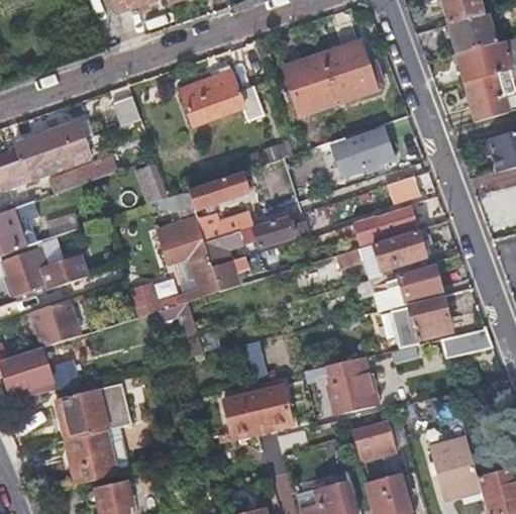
[(114,0),(118,11),(149,0),(114,0)]
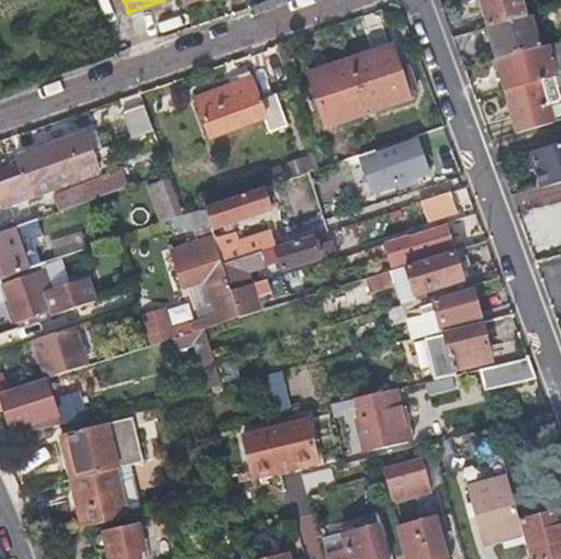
[(480,0),(486,24),(525,13),(520,0),(480,0)]
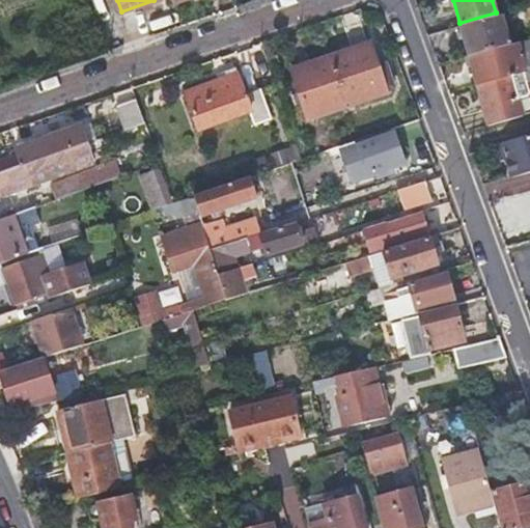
[(459,23),(469,54),(509,44),(501,11),(496,12),(459,23)]
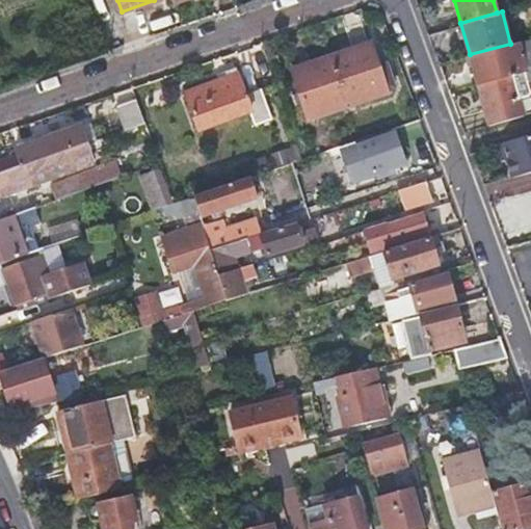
[(530,37),(510,44),(470,54),(478,79),(530,64),(530,37)]
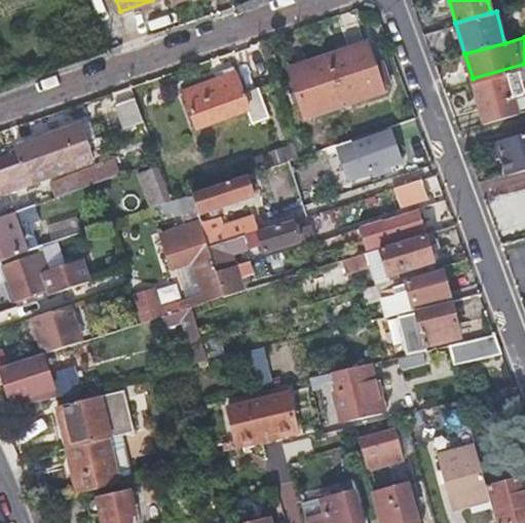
[(384,88),(375,65),(367,41),(329,54),(345,102),(384,88)]
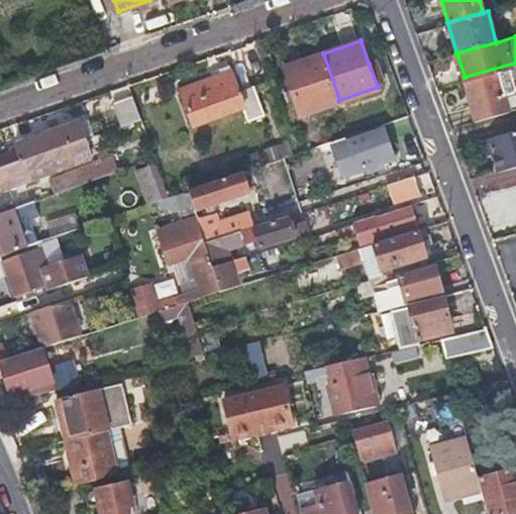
[(339,100),(323,54),(284,68),(301,114),(339,100)]
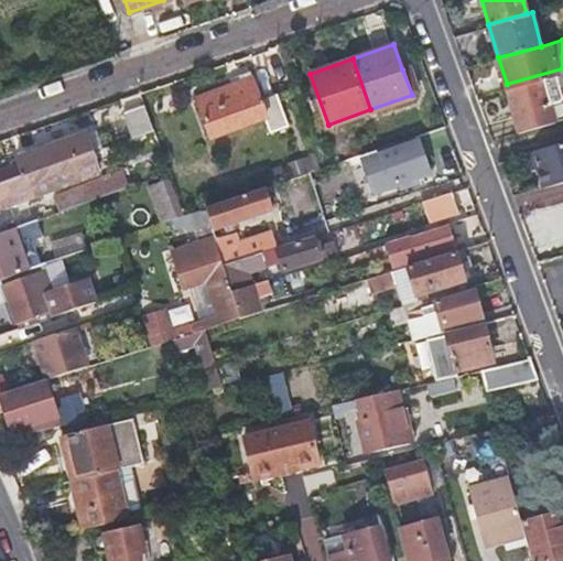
[(562,68),(507,84),(519,129),(556,118),(551,97),(562,94),(562,88),(561,84),(562,84),(562,68)]
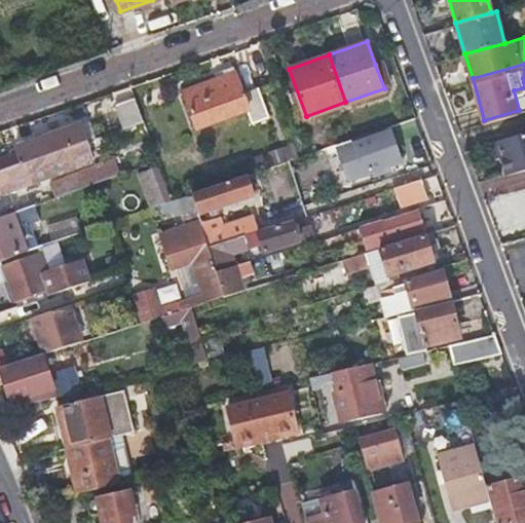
[(257,86),(250,89),(244,91),(233,67),(223,71),(224,75),(184,89),(197,125),(250,106),(255,121),(269,116),(257,86)]
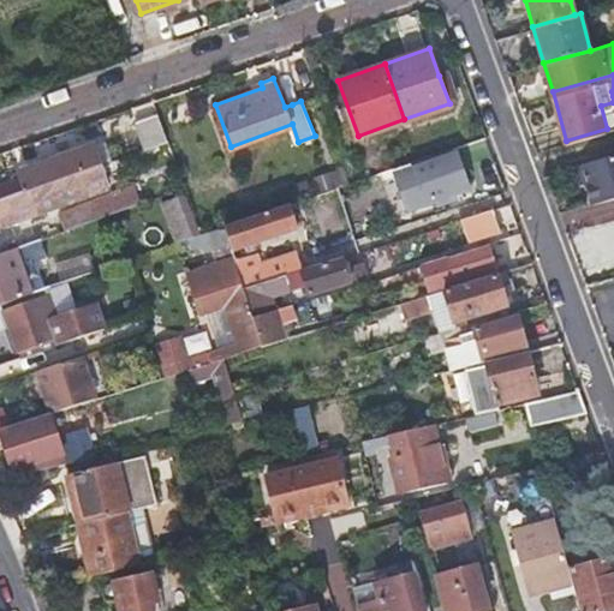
[(162,142),(158,129),(153,114),(139,119),(149,147),(162,142)]
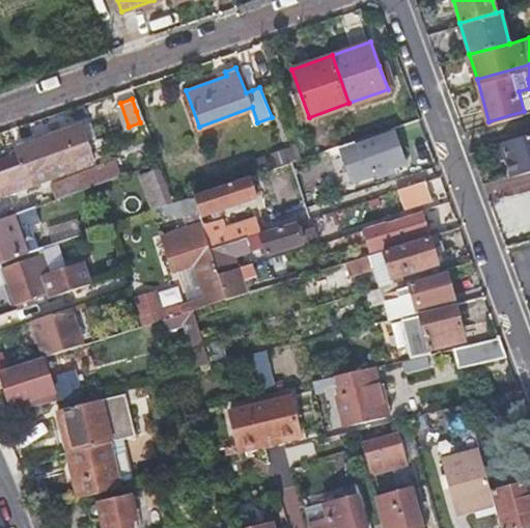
[(7,155),(8,156),(8,157),(0,160),(0,172),(62,150),(86,142),(80,124),(24,145),(25,148),(7,155)]
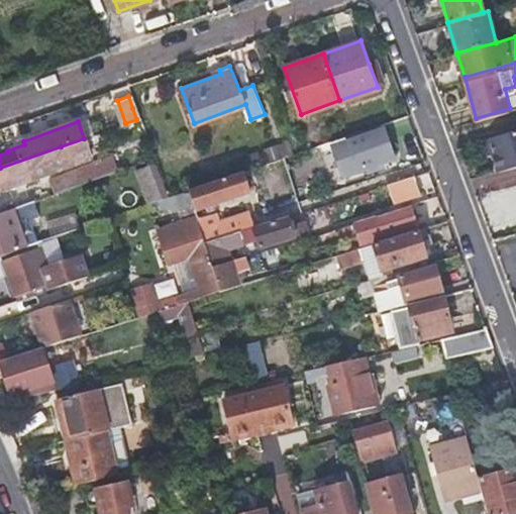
[(346,140),(352,156),(357,170),(395,158),(384,127),(346,140)]
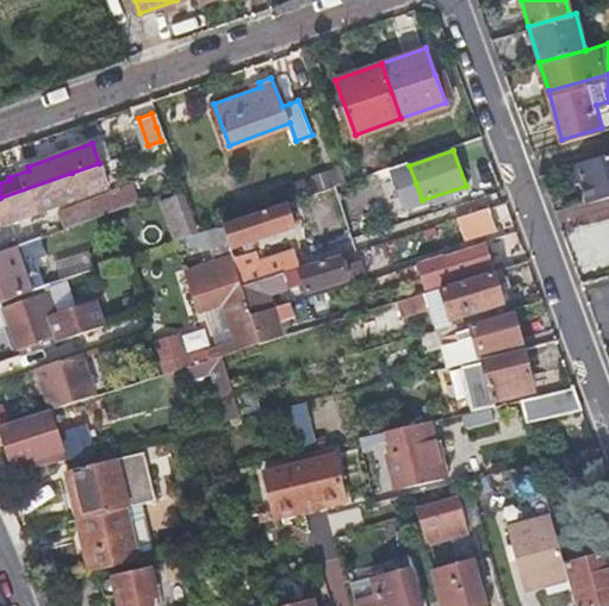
[(608,150),(576,160),(586,200),(608,194),(608,150)]
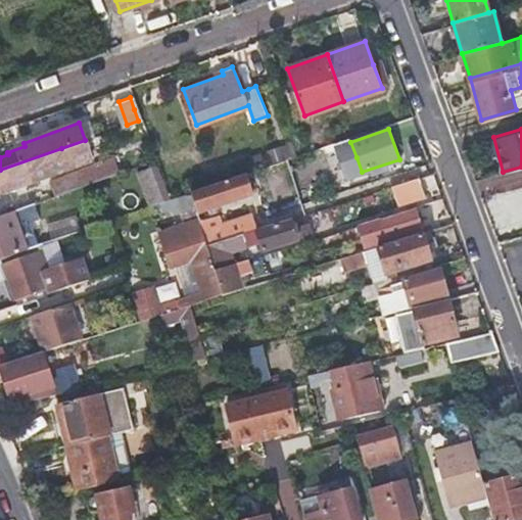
[(61,148),(0,170),(0,189),(67,166),(61,148)]
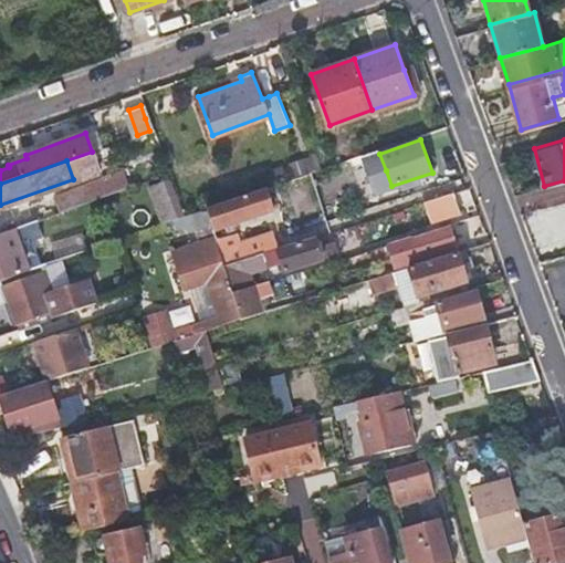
[(342,183),(353,178),(348,169),(338,173),(342,183)]
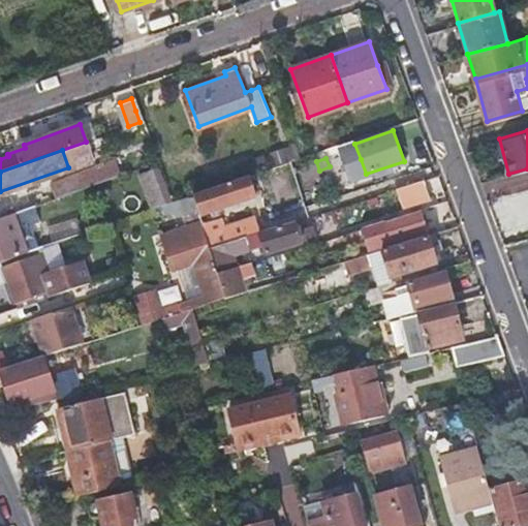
[(120,174),(117,166),(114,159),(53,182),(58,195),(120,174)]
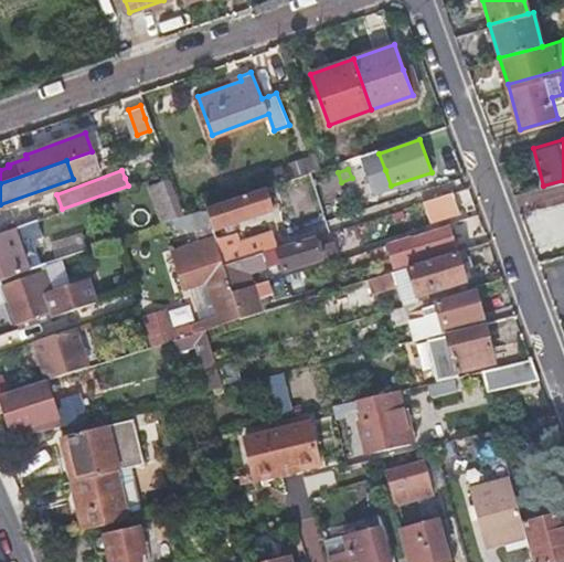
[(297,176),(300,188),(315,182),(310,170),(297,176)]
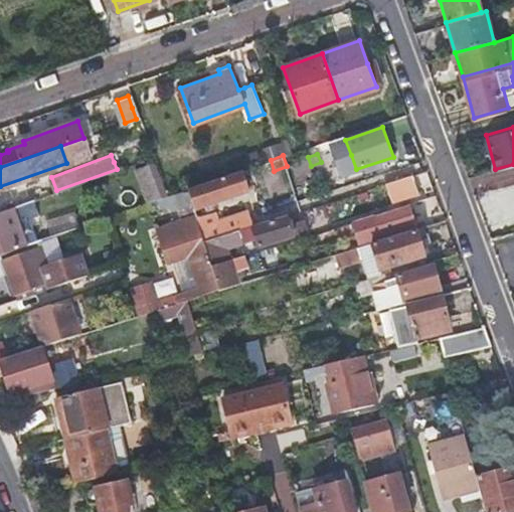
[(243,169),(215,178),(188,187),(195,209),(250,190),(243,169)]
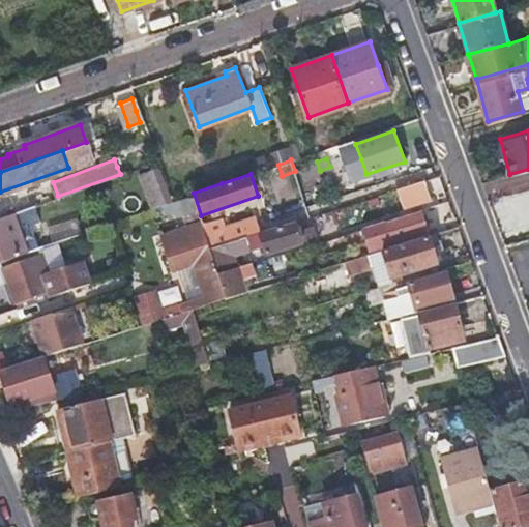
[(399,186),(402,197),(405,207),(432,198),(424,178),(399,186)]
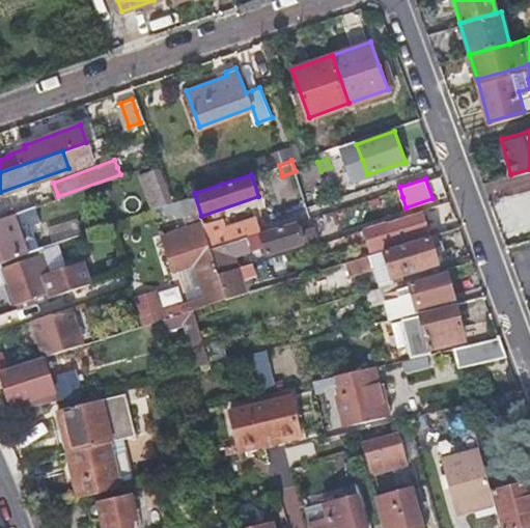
[(363,227),(366,238),(370,248),(428,229),(421,207),(363,227)]
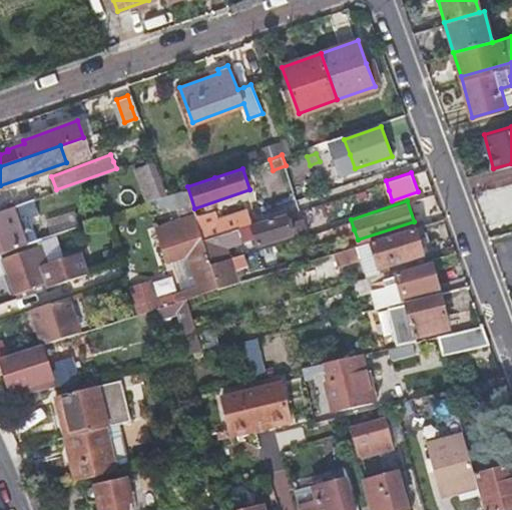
[(0,252),(2,251),(27,243),(14,204),(0,209),(0,252)]
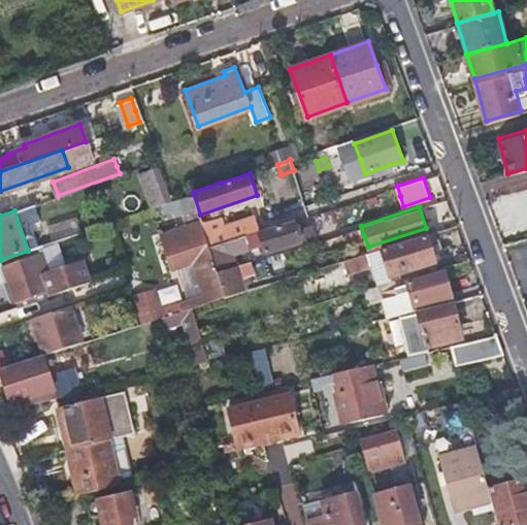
[(50,223),(54,239),(83,231),(77,215),(50,223)]
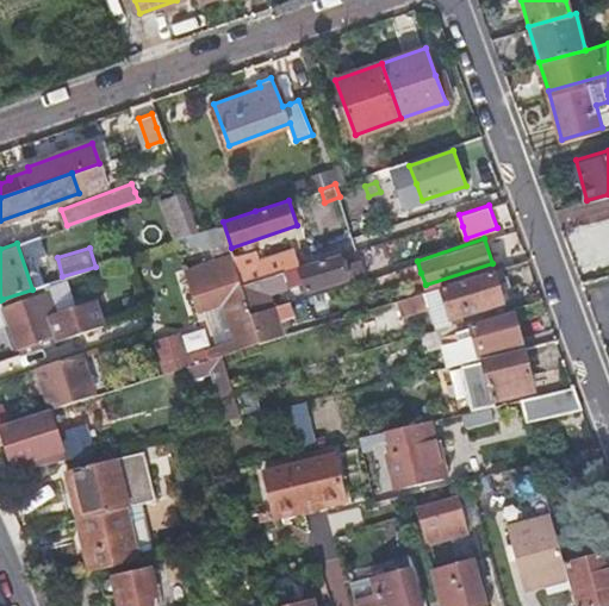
[(243,286),(302,266),(297,252),(253,267),(248,252),(234,257),(241,280),(243,286)]
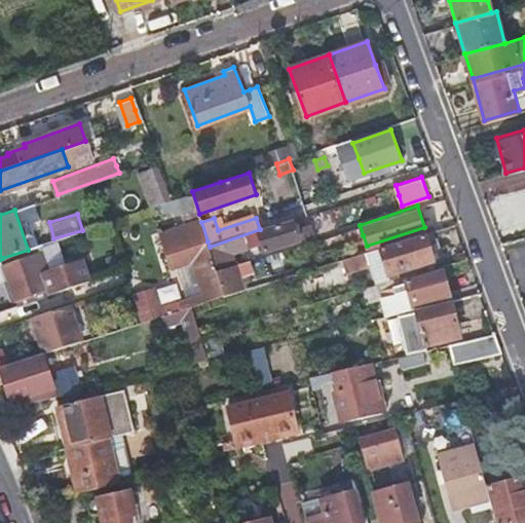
[(249,247),(256,245),(263,241),(266,250),(315,234),(312,224),(298,228),(295,218),(260,229),(210,247),(217,271),(234,266),(229,250),(248,244),(249,247)]
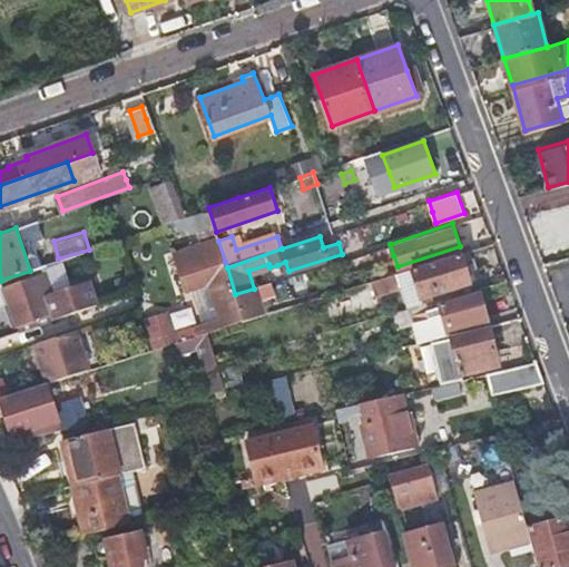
[(183,276),(225,262),(218,241),(176,255),(183,276)]
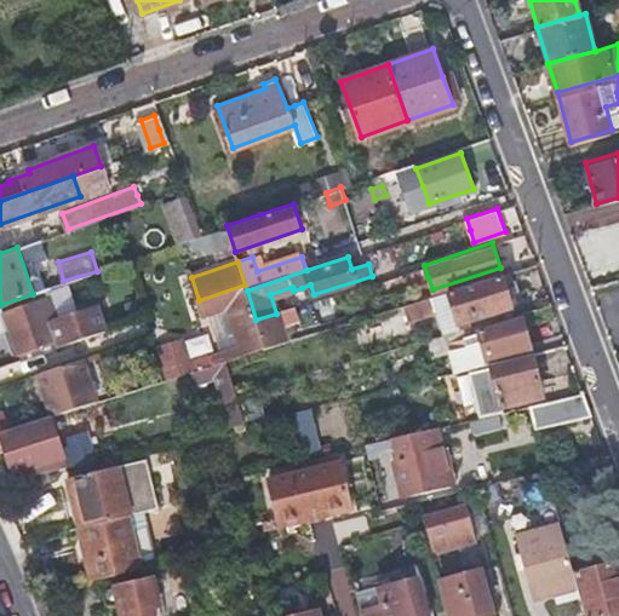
[(93,272),(50,288),(56,303),(99,287),(93,272)]
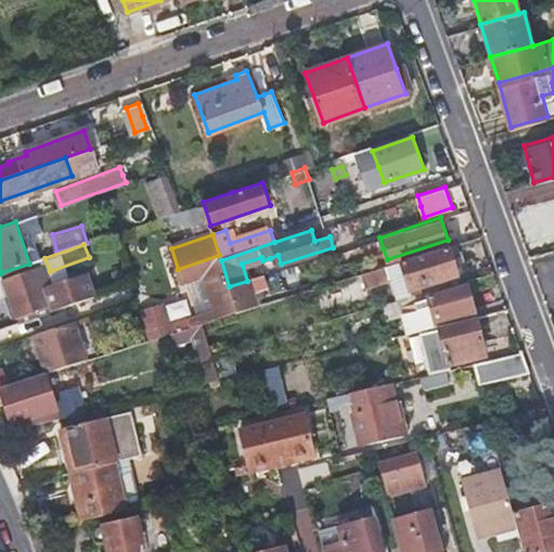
[(404,259),(409,273),(413,287),(456,273),(448,245),(404,259)]
